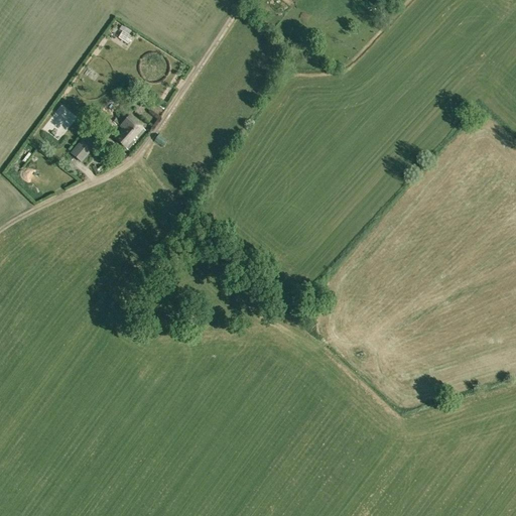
[(128,35),(131,31),(124,26),(121,30),(123,31),(118,38),(127,44),(132,37),(128,35)]
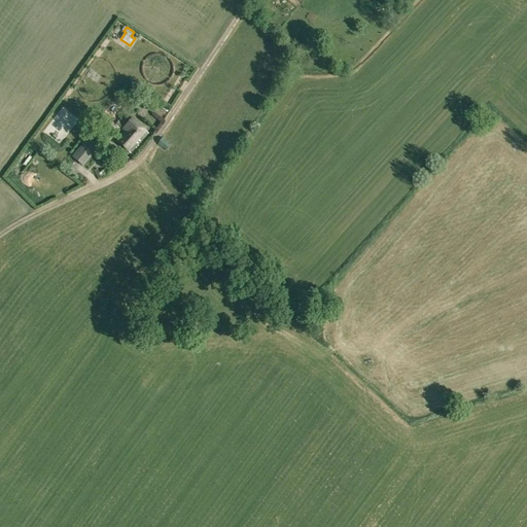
[(93,130),(100,136),(111,123),(104,117),(93,130)]
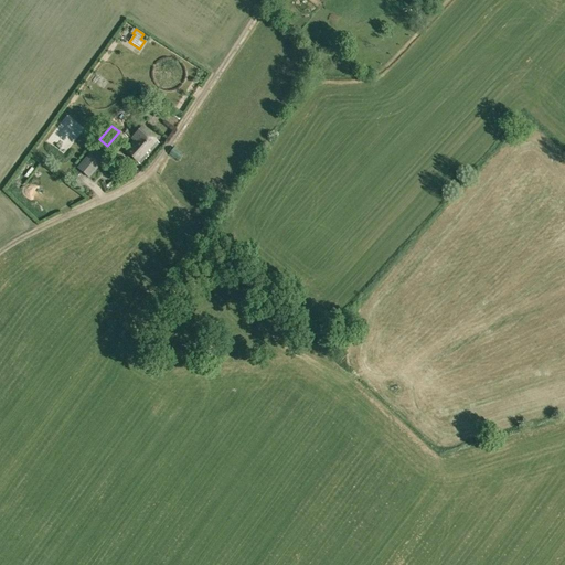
[(125,150),(139,164),(159,144),(141,127),(130,139),(134,141),(125,150)]
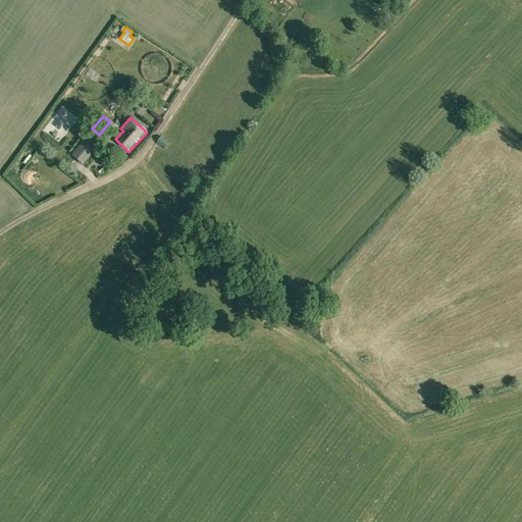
[(155,143),(164,150),(170,143),(161,136),(155,143)]
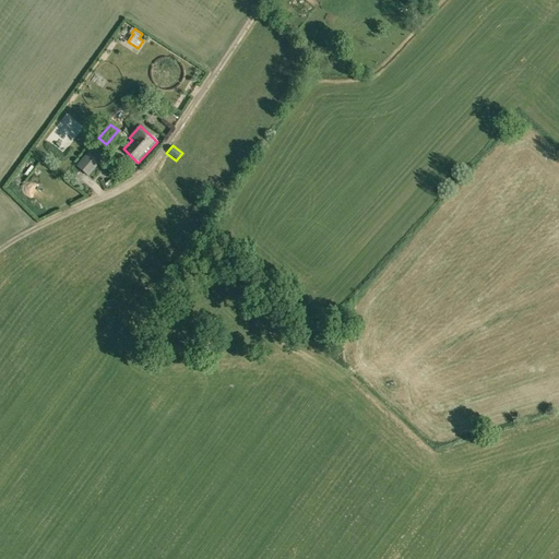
[(76,166),(88,177),(106,157),(94,146),(76,166)]
